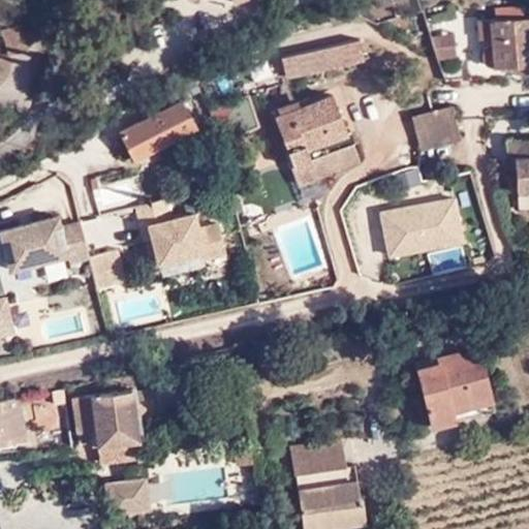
[(489,66),(495,65),(515,64),(516,73),(528,72),(528,16),(512,18),(510,7),(504,8),(504,17),(478,19),(479,36),(492,36),(493,43),(490,44),(485,48),(483,52),(483,57),(485,63),(489,66)]
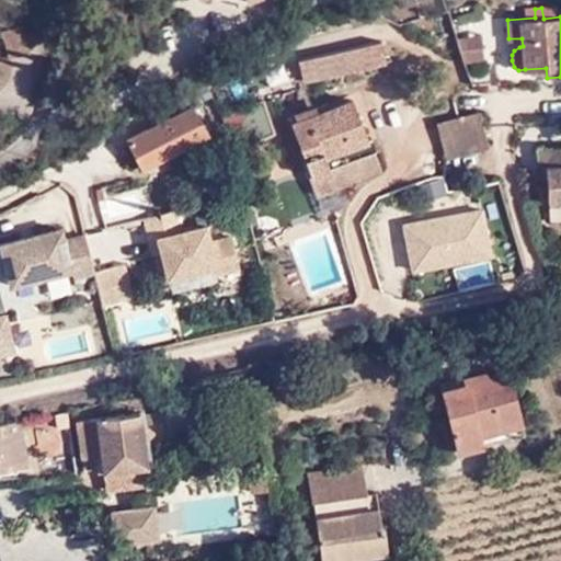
[(14,27),(0,31),(0,56),(1,61),(21,56),(14,27)]
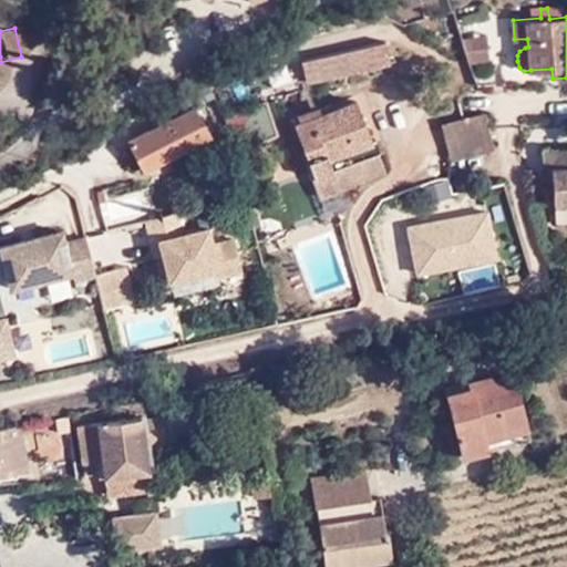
[(475,85),(492,84),(486,33),(461,38),(475,85)]
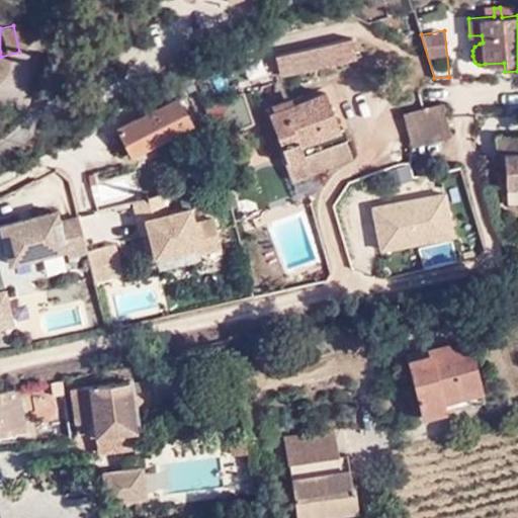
[(351,34),(276,52),(280,73),(355,56),(351,34)]
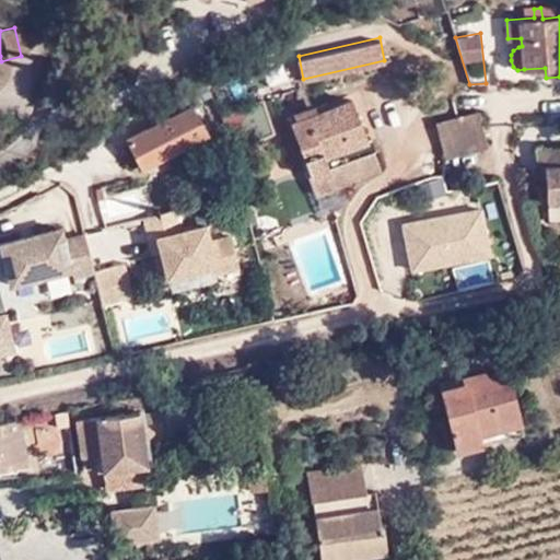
[(327,112),(295,124),(290,126),(308,174),(307,177),(314,194),(377,170),(368,140),(365,140),(349,103),(327,112)]
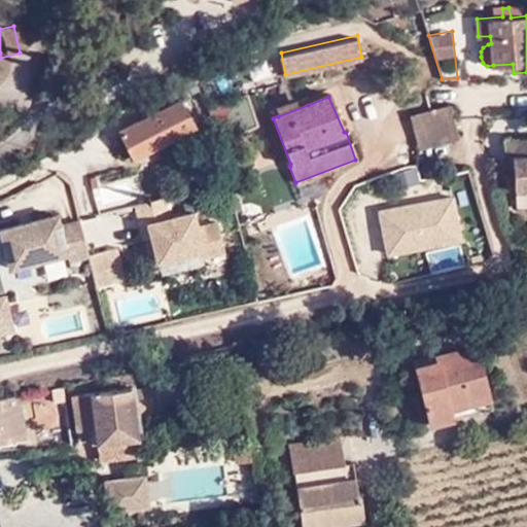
[(248,98),(222,111),(236,134),(259,121),(248,98)]
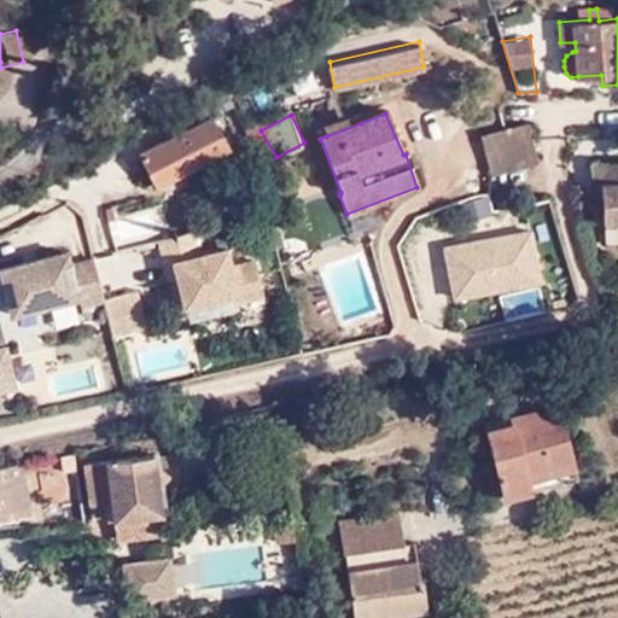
[(322,127),(326,136),(361,123),(357,115),(322,127)]
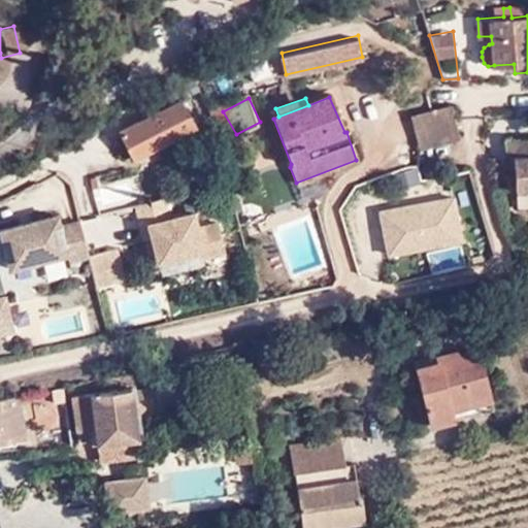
[(196,126),(183,100),(122,131),(136,158),(196,126)]
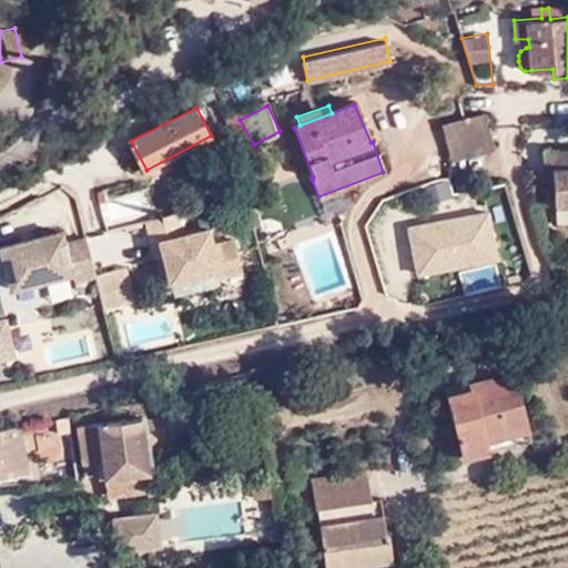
[(493,144),(489,130),(484,113),(440,125),(448,156),(493,144)]
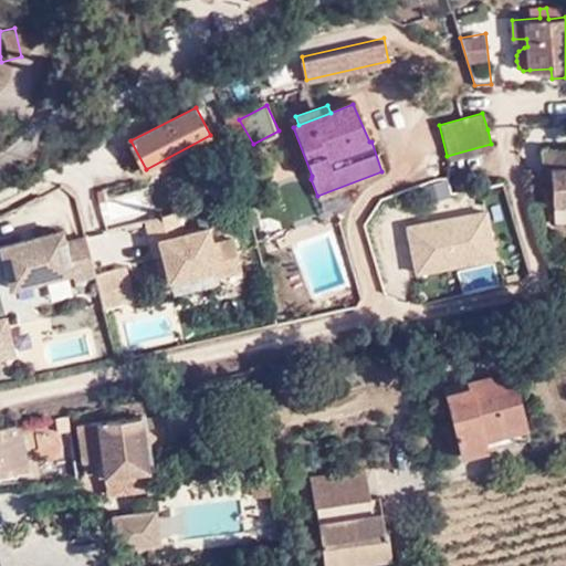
[(565,145),(541,147),(543,173),(547,173),(548,181),(549,200),(565,198),(565,145)]
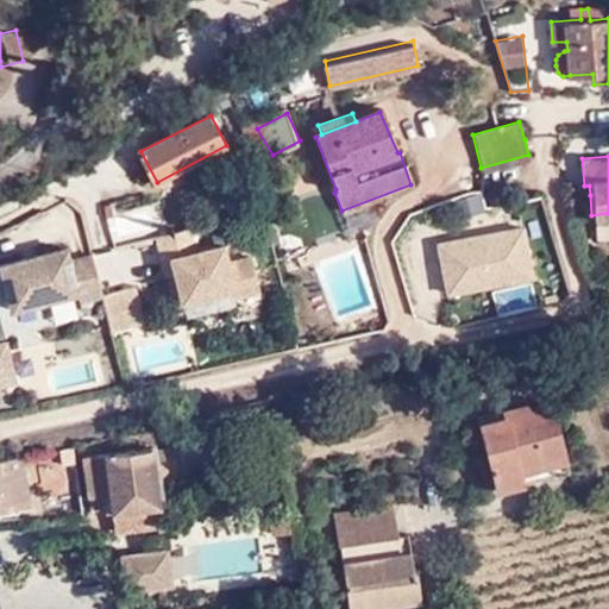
[(507,188),(488,192),(490,203),(508,201),(507,188)]
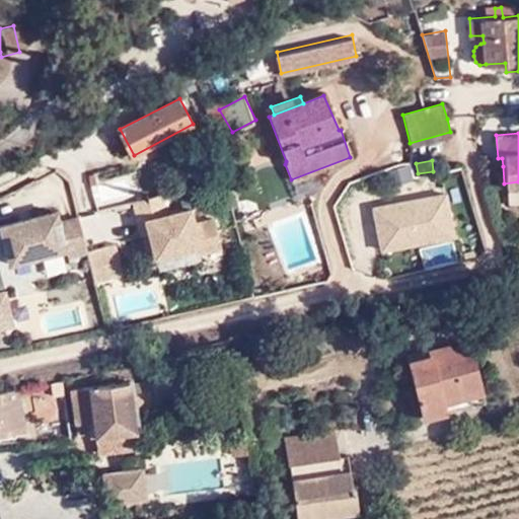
[(368,194),(376,246),(455,234),(447,181),(379,193),(378,192),(368,194)]
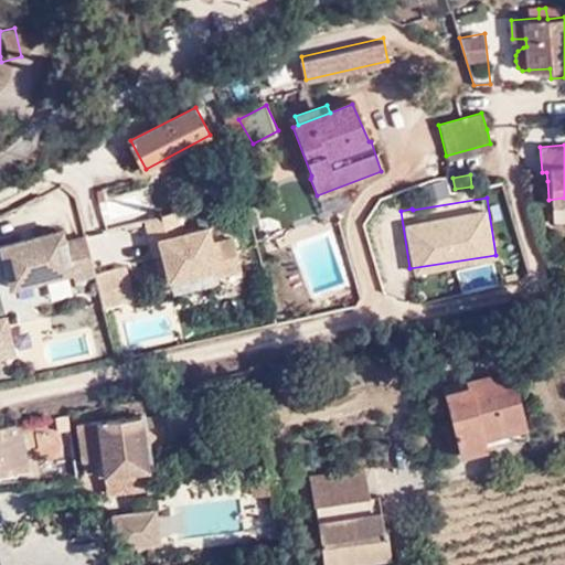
[(179,213),(147,221),(152,244),(160,242),(163,255),(170,280),(217,269),(219,277),(242,273),(234,240),(212,245),(209,230),(184,234),(179,213)]
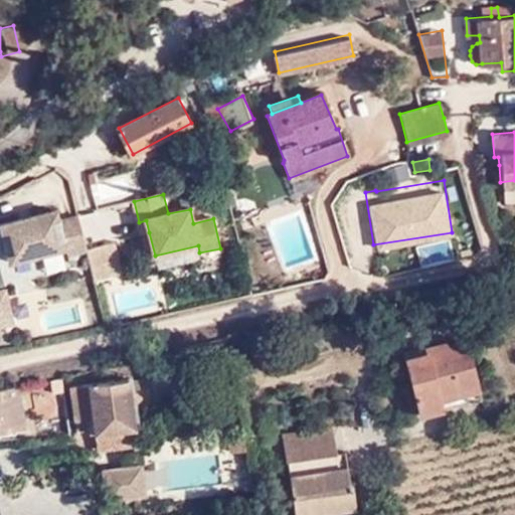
[(250,194),(240,198),(247,216),(251,214),(255,223),(269,218),(265,209),(263,209),(261,206),(255,208),(253,202),(250,194)]
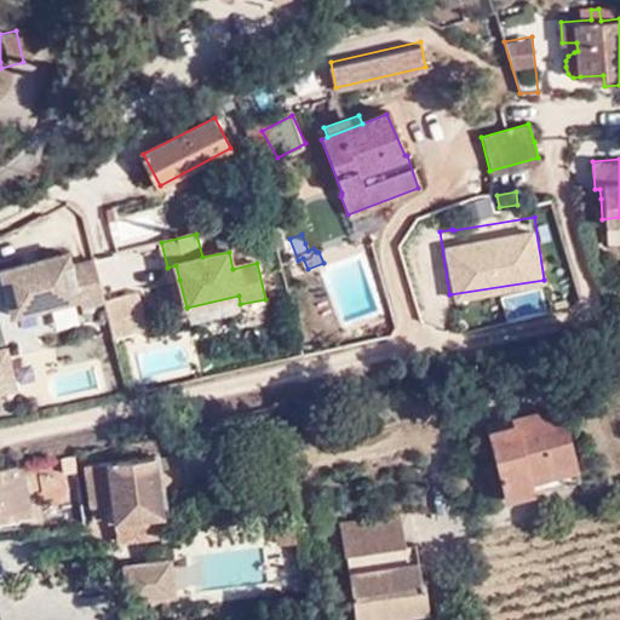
[(82,308),(107,303),(96,259),(73,265),(69,253),(0,270),(11,315),(80,298),(82,308)]
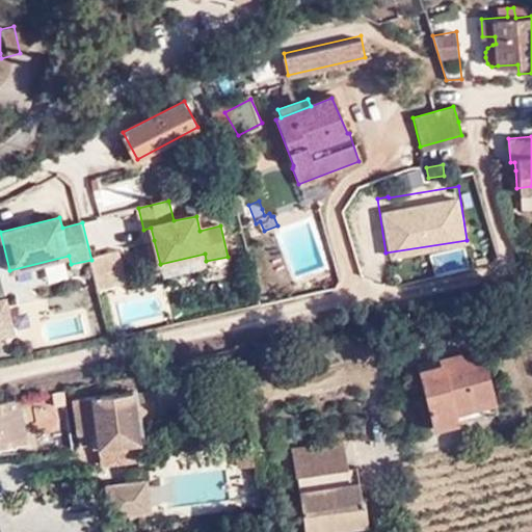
[(151,228),(143,230),(147,242),(154,240),(151,228)]
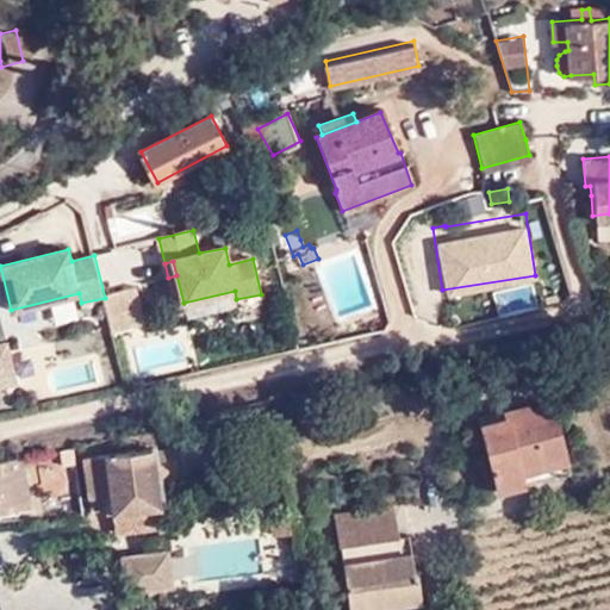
[(105,298),(110,318),(134,312),(129,291),(105,298)]
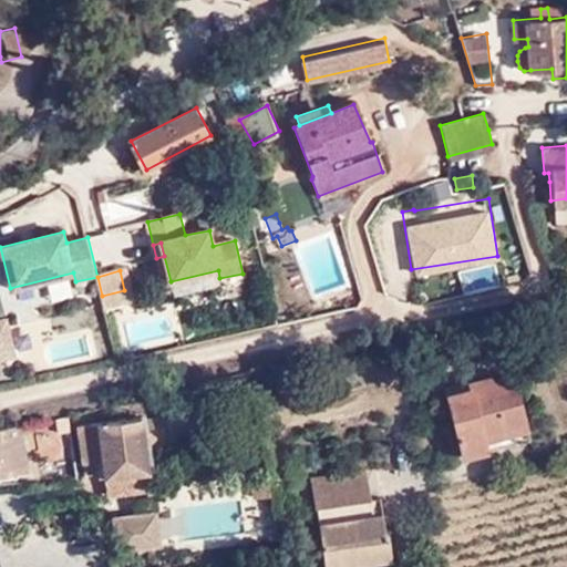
[(0,357),(13,356),(11,313),(0,315),(0,357)]
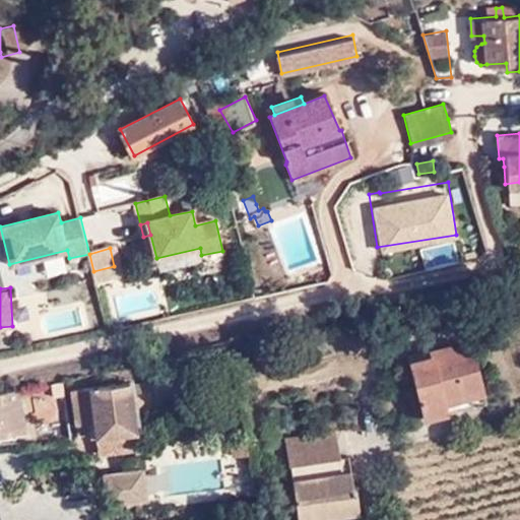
[(20,288),(10,290),(17,320),(27,318),(20,288)]
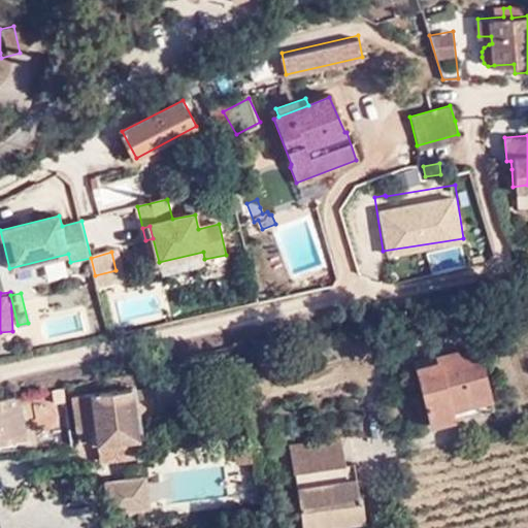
[(464,363),(444,365),(446,373),(465,371),(465,368),(464,363)]
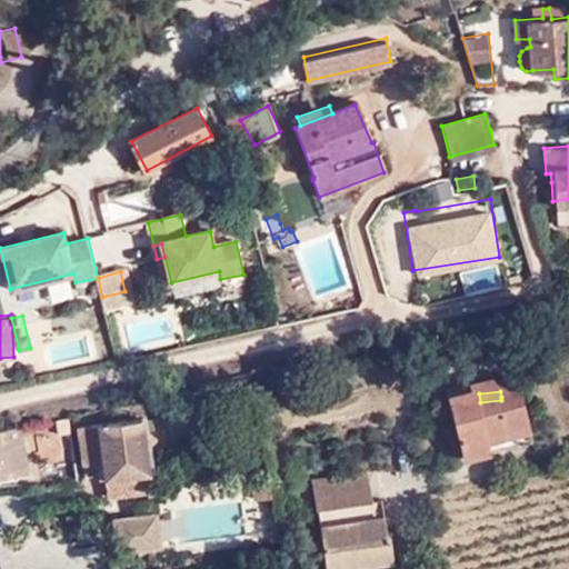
[(488,447),(531,441),(523,393),(501,397),(501,400),(480,402),(479,393),(461,397),(461,402),(453,405),(463,467),(490,462),(488,447)]
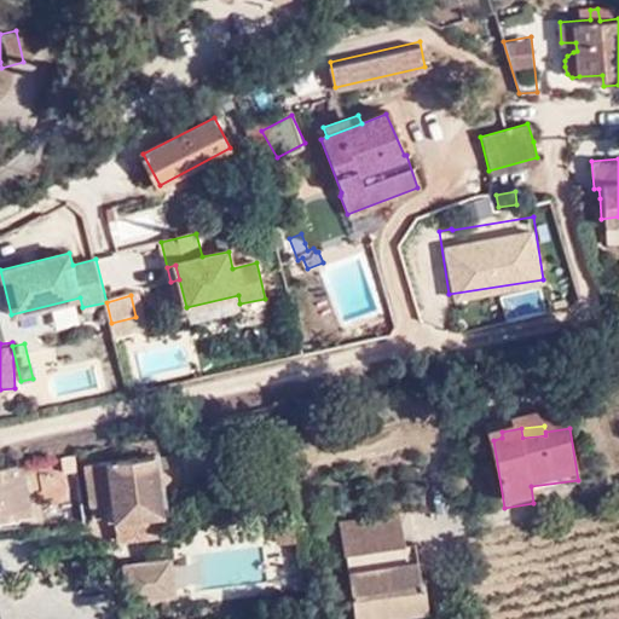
[(181,457),(155,460),(156,472),(183,469),(181,457)]
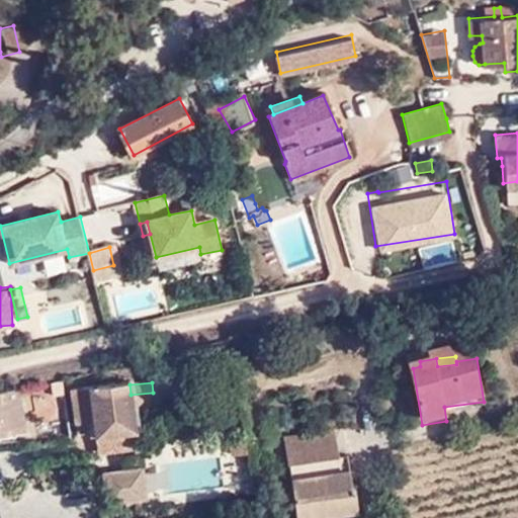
[(95,439),(135,434),(131,395),(130,384),(72,392),(77,426),(93,424),(95,439)]
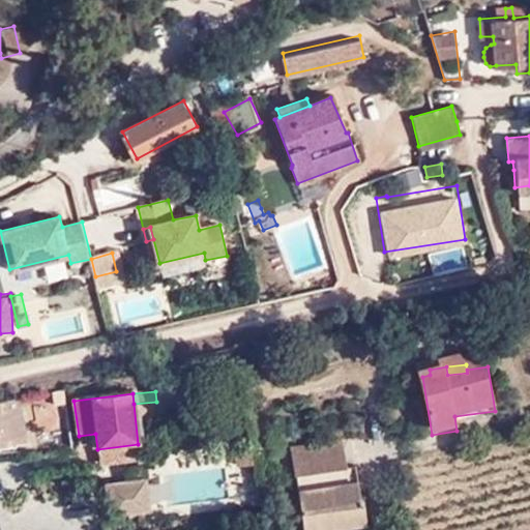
[(34,395),(19,398),(25,427),(39,423),(34,395)]
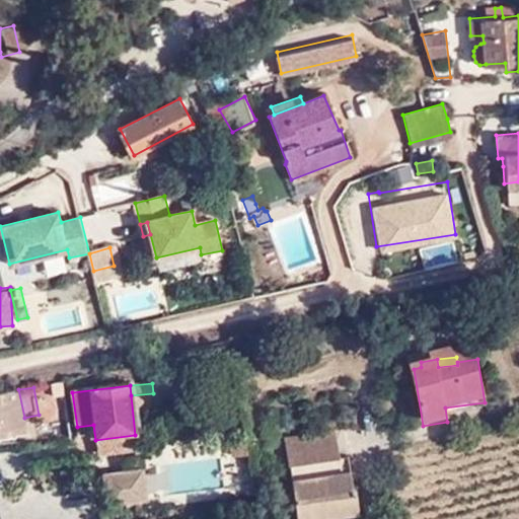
[(18,389),(0,392),(0,433),(26,429),(24,418),(18,389)]
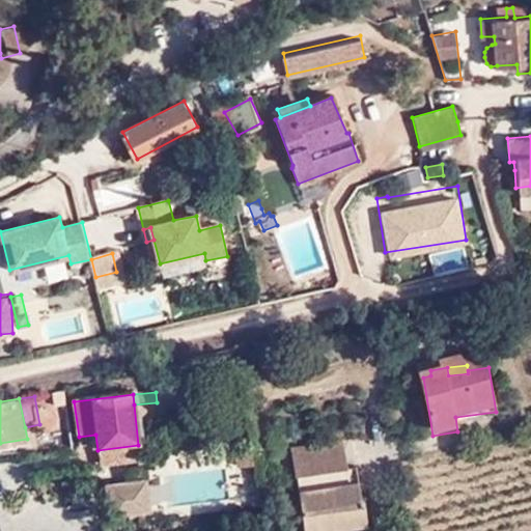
[(498,424),(496,412),(455,417),(457,431),(498,424)]
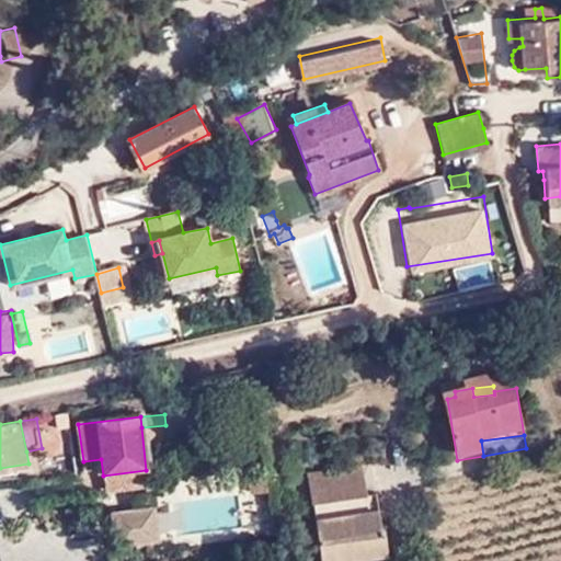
[(306,477),(310,503),(364,495),(359,468),(306,477)]
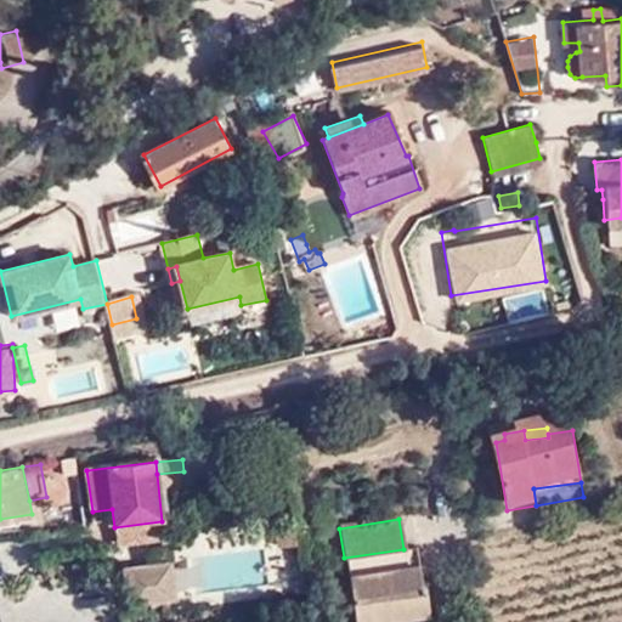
[(114,527),(117,547),(164,541),(162,521),(114,527)]
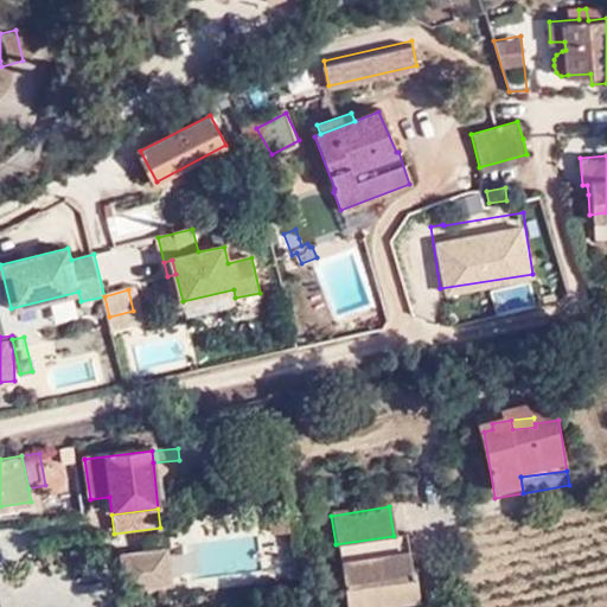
[(283,517),(266,519),(268,536),(286,532),(283,517)]
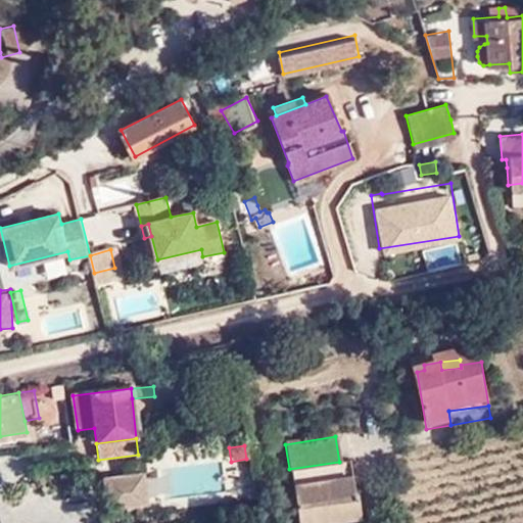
[(339,462),(289,469),(297,522),(325,522),(360,517),(357,492),(352,493),(348,460),(339,462)]
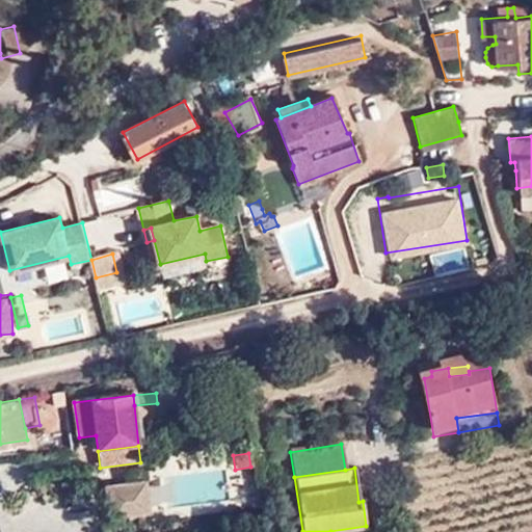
[(148,479),(105,485),(109,519),(152,512),(148,479)]
